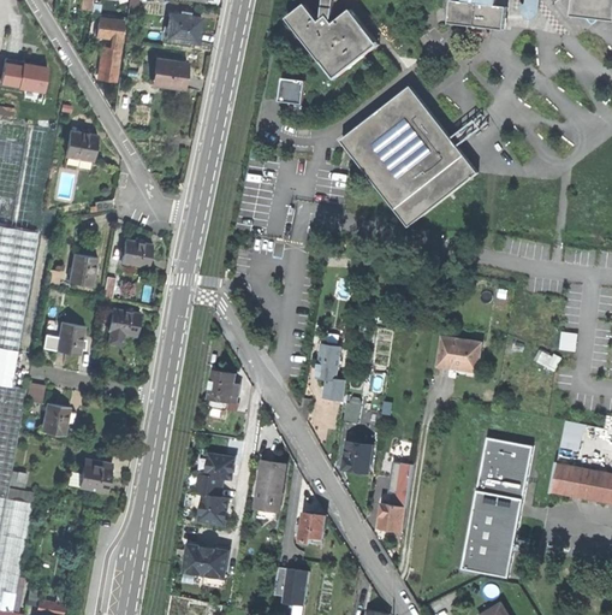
[(88,11),(89,0),(79,0),(78,10),(88,11)]
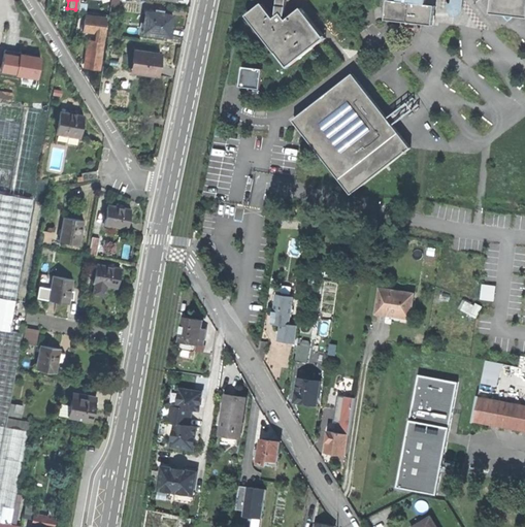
[(276,0),(274,14),(275,17),(273,20),(261,4),(245,15),(286,68),(323,39),(300,9),(285,21),(283,18),(285,0),(276,0)]
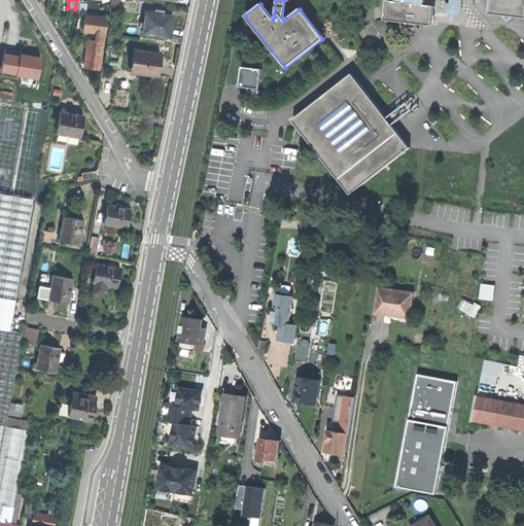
[(390,0),(388,0),(385,0),(383,21),(422,25),(424,4),(424,0),(390,0)]
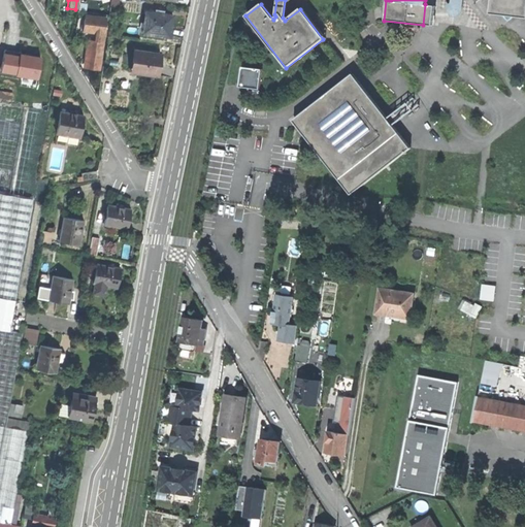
[(511,18),(524,19),(524,10),(524,0),(489,0),(490,0),(488,14),(501,15),(505,22),(511,18)]
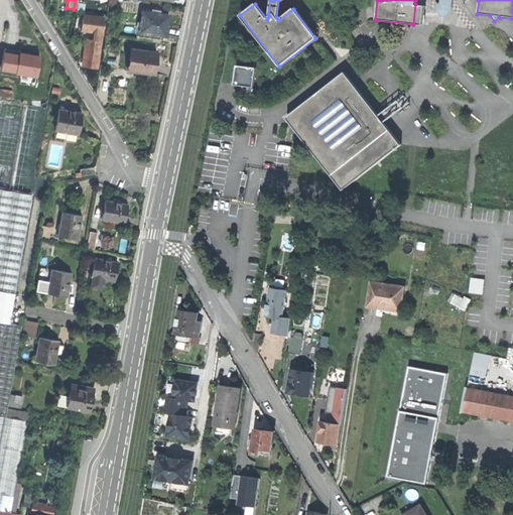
[(423,5),(415,4),(413,24),(421,25),(423,5)]
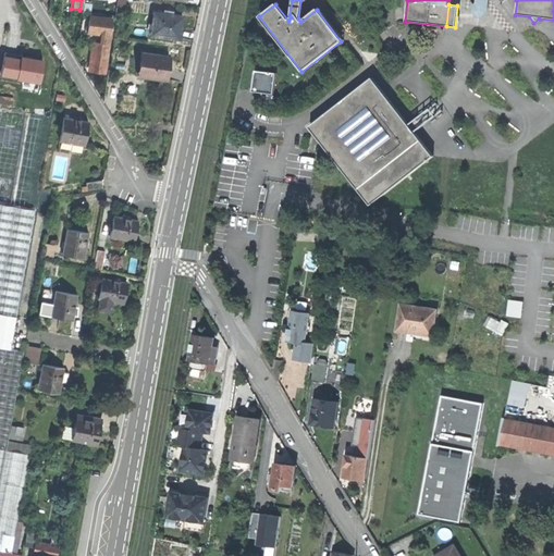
[(160,11),(160,14),(150,13),(147,36),(174,40),(176,27),(177,17),(167,15),(168,12),(160,11)]
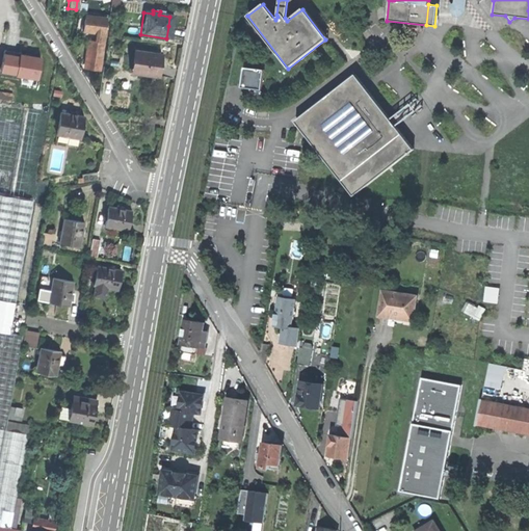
[(96,34),(95,43),(101,43),(103,18),(83,16),(81,32),(96,34)]
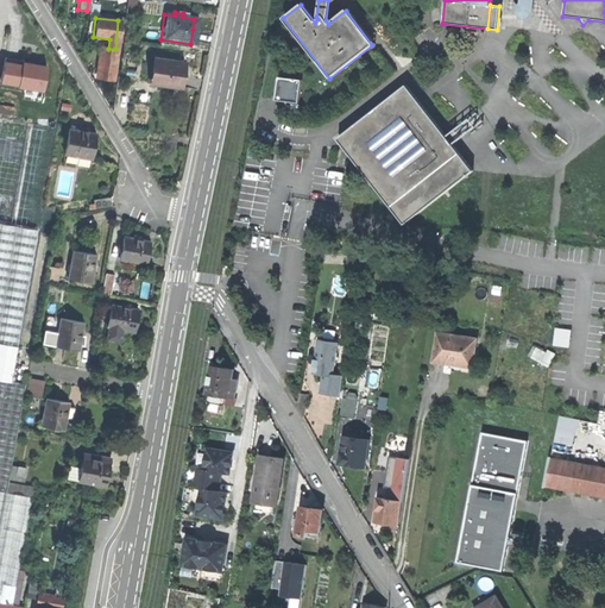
[(112,81),(115,49),(108,49),(99,48),(95,79),(101,80),(112,81)]
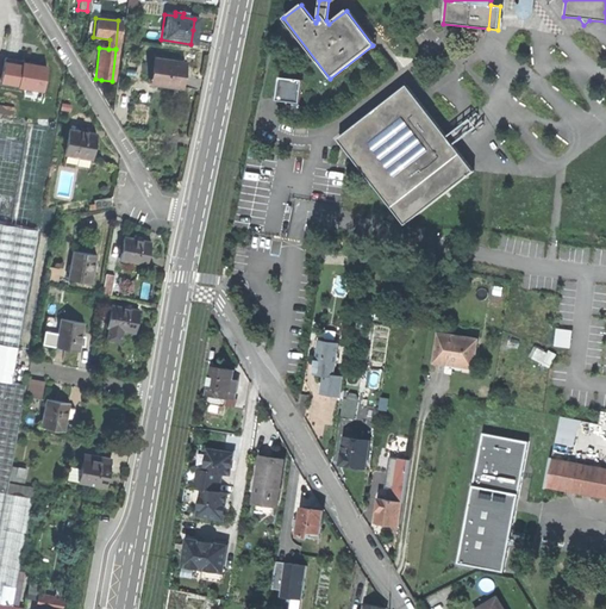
[(2,57),(0,70),(0,84),(49,92),(54,66),(2,57)]
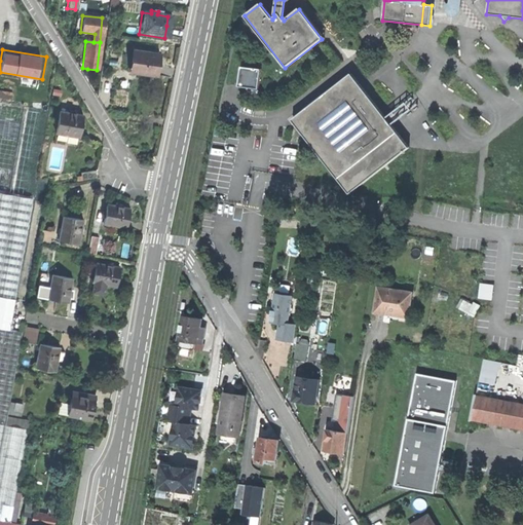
[(156,55),(129,51),(125,72),(153,76),(154,67),(156,55)]
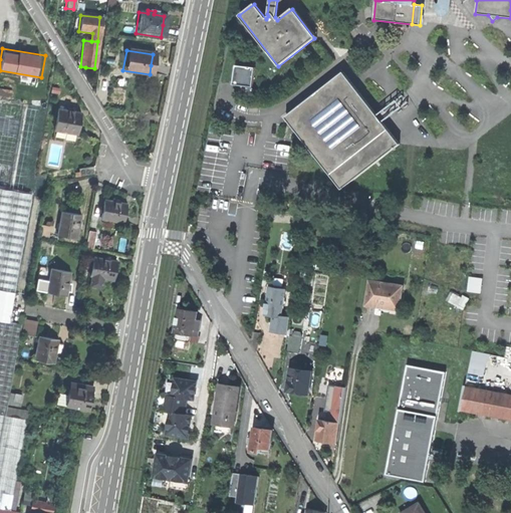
[(232,84),(251,87),(254,67),(235,64),(232,84)]
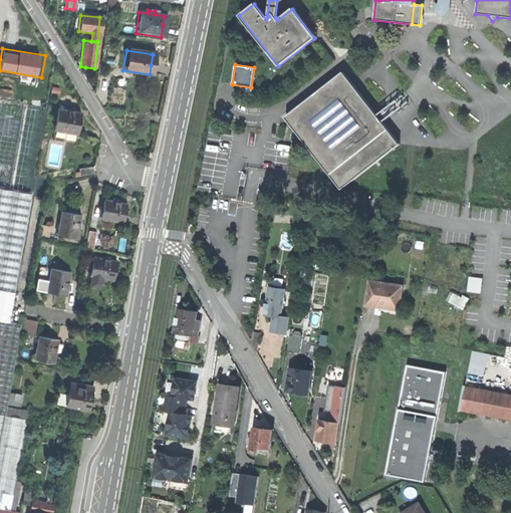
[(342,72),(283,116),(339,189),(398,144),(376,116),(342,72)]
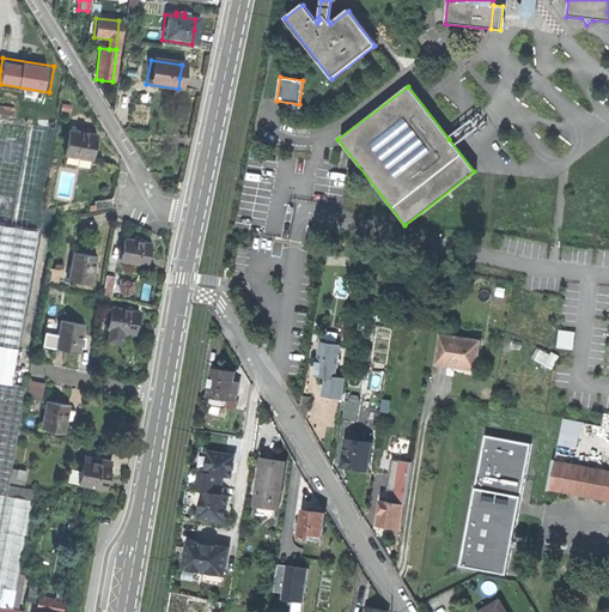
[(87,161),(92,135),(80,133),(65,131),(60,156),(87,161)]
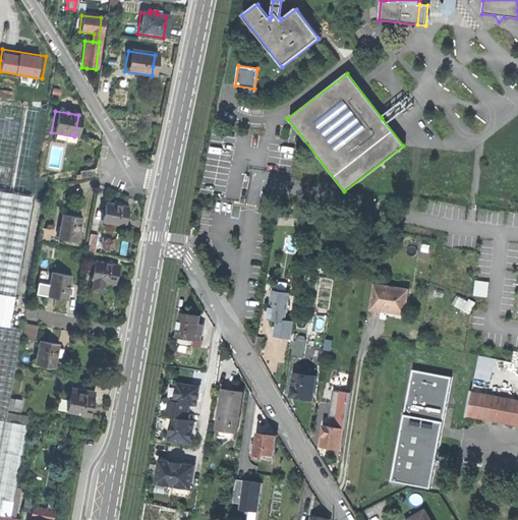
[(77,179),(93,176),(92,169),(76,172),(77,179)]
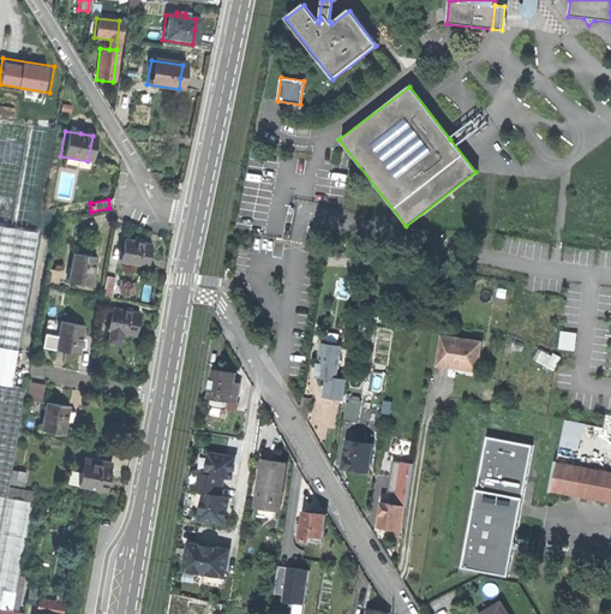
[(0,386),(9,387),(34,233),(0,227),(0,386)]
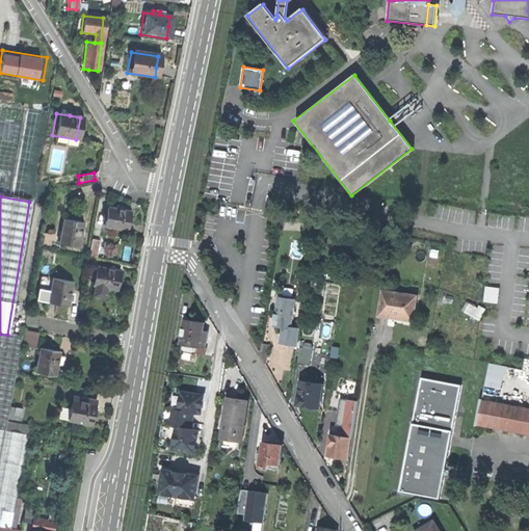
[(276,201),(265,198),(264,206),(262,213),(274,215),(276,201)]
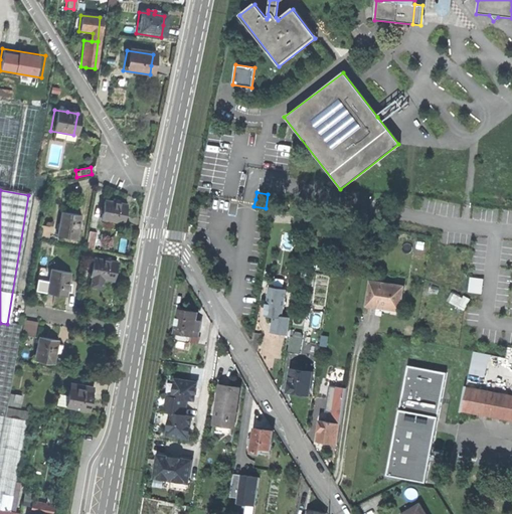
[(112,202),(101,200),(98,219),(121,223),(124,204),(112,202)]
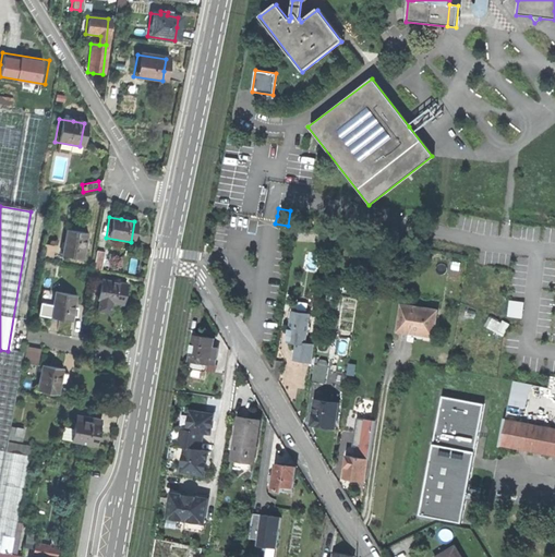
[(59,255),(80,258),(84,233),(73,232),(63,230),(59,255)]
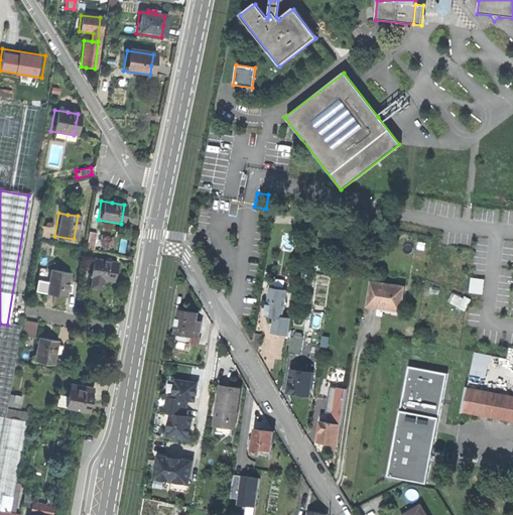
[(91,249),(94,233),(86,232),(83,248),(91,249)]
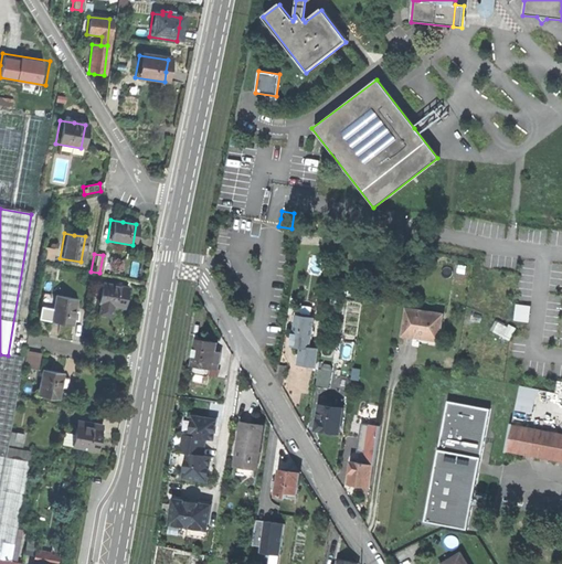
[(125,287),(99,283),(95,304),(97,304),(95,315),(107,317),(109,306),(120,308),(122,301),(125,287)]
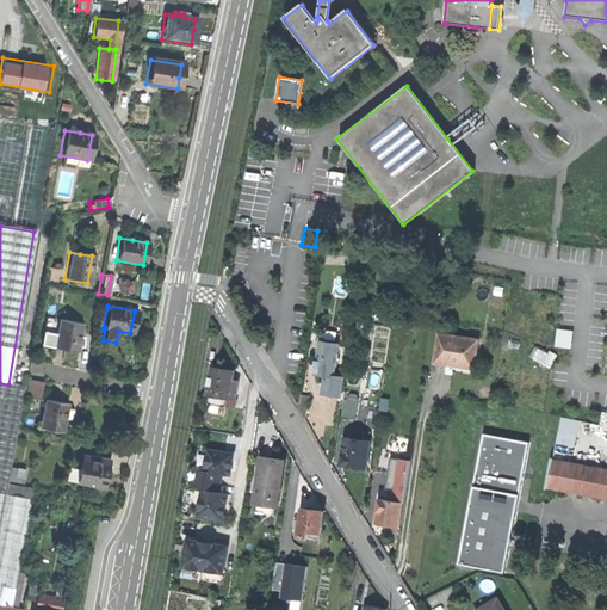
[(75,346),(80,347),(81,336),(78,336),(79,325),(56,320),(51,347),(68,351),(74,352),(75,346)]
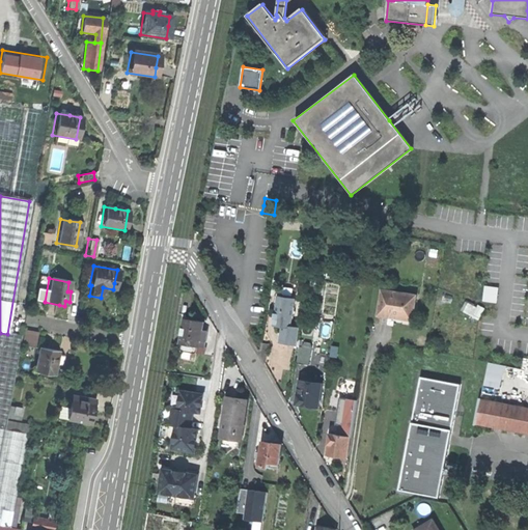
[(496,303),(498,287),(484,285),(482,301),(496,303)]
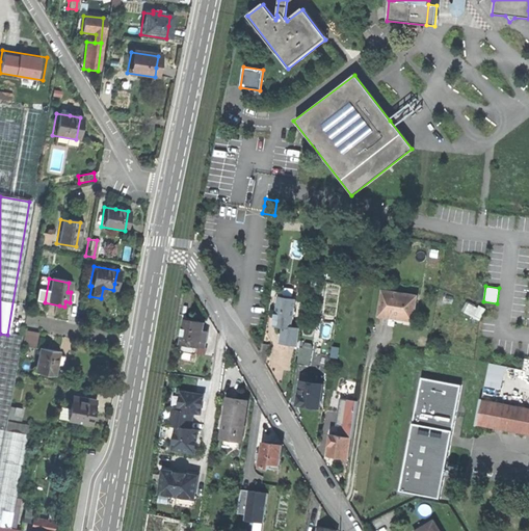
[(388,317),(410,320),(413,296),(379,291),(376,316),(388,317)]
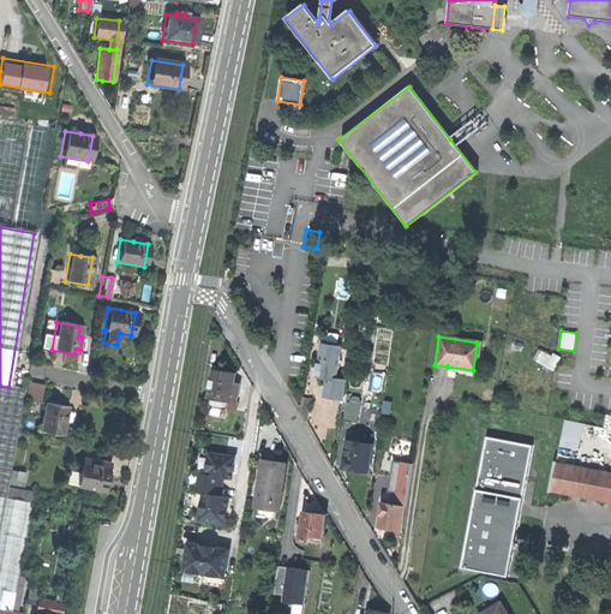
[(323,379),(334,381),(339,349),(334,347),(323,346),(318,345),(313,377),(323,379)]
